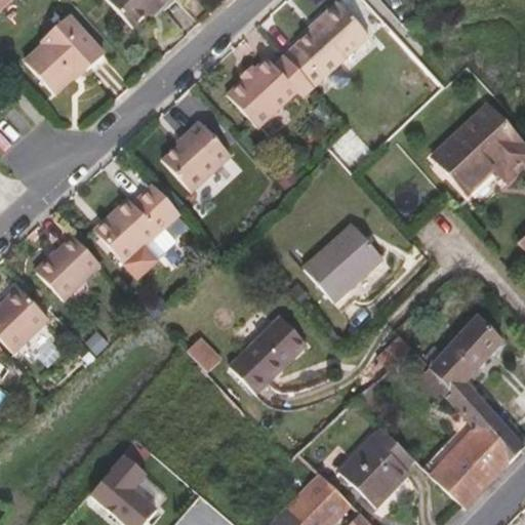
[(0,0),(0,12),(13,0),(0,0)]
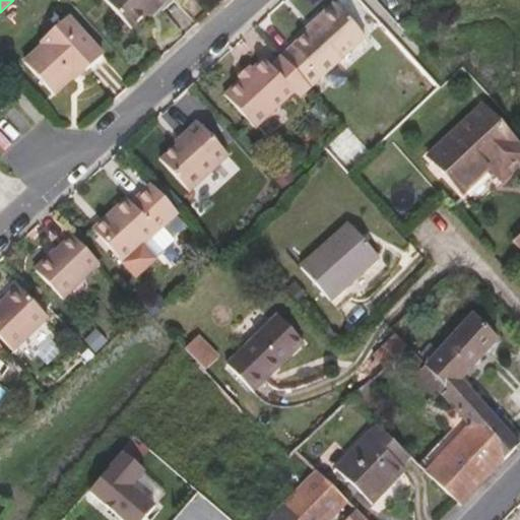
[(154,6),(157,9),(168,0),(105,0),(131,28),(145,15),(154,6)]
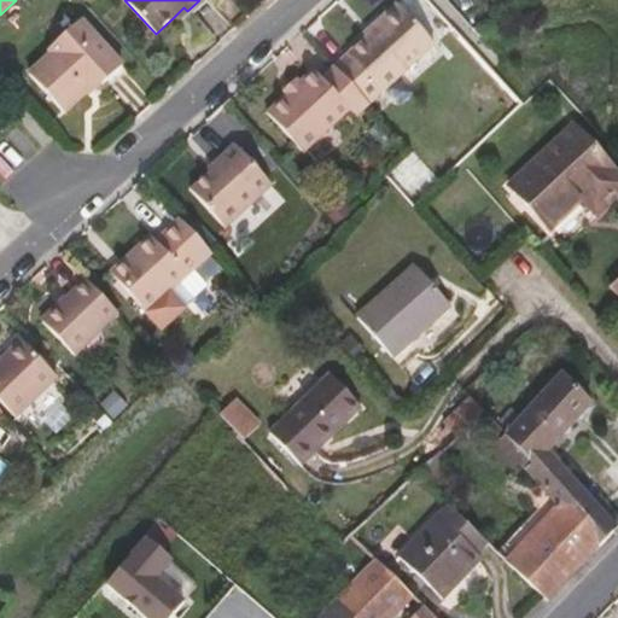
[(367,36),(334,66),(342,75),(368,104),(435,44),(396,3),(365,33),(367,36)]
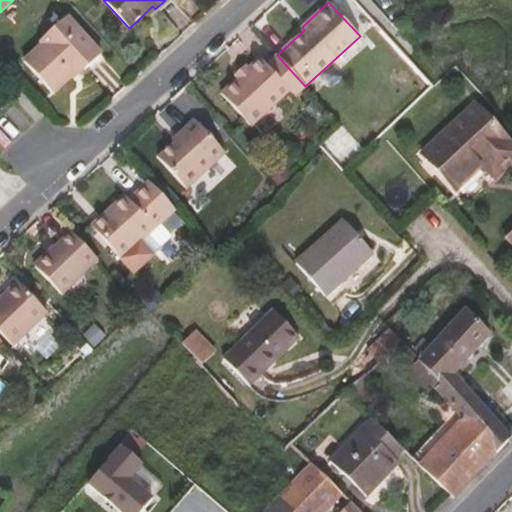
[(146,18),(155,9),(152,6),(143,15),(146,18)]
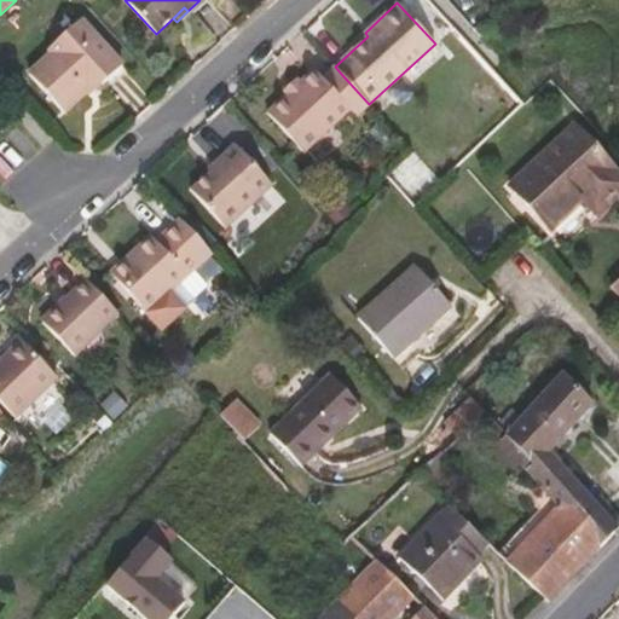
[(92,90),(94,92),(125,67),(81,19),(46,52),(48,55),(28,74),(64,114),(85,96),(92,90)]
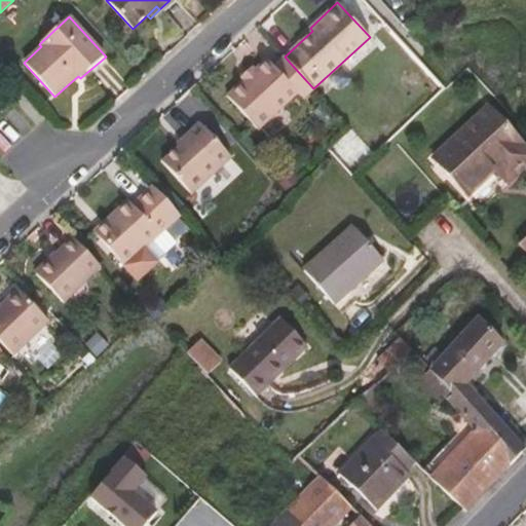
[(303,100),(314,88),(313,88),(291,64),(285,57),(273,67),(267,61),(256,70),(243,81),(226,97),(257,129),(298,94),(303,100)]
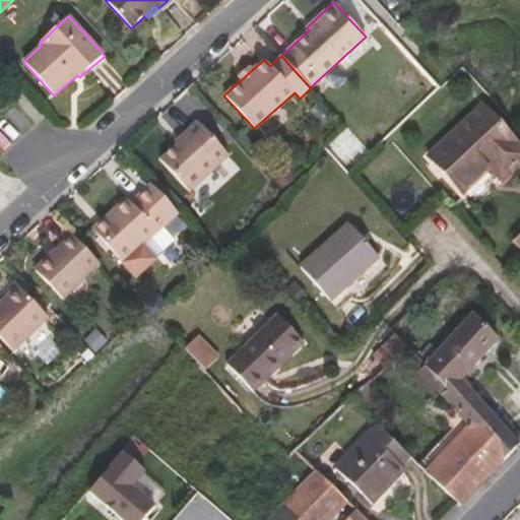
[(241,80),(253,69),(250,65),(238,76),(241,80)]
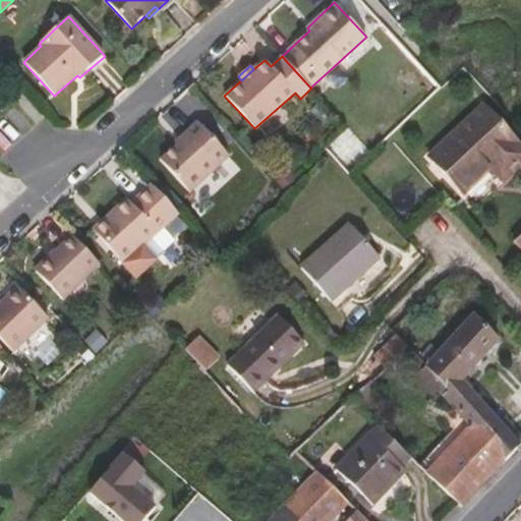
[(520,145),(482,105),(427,156),(463,194),(490,170),(503,183),(520,165),(520,145)]
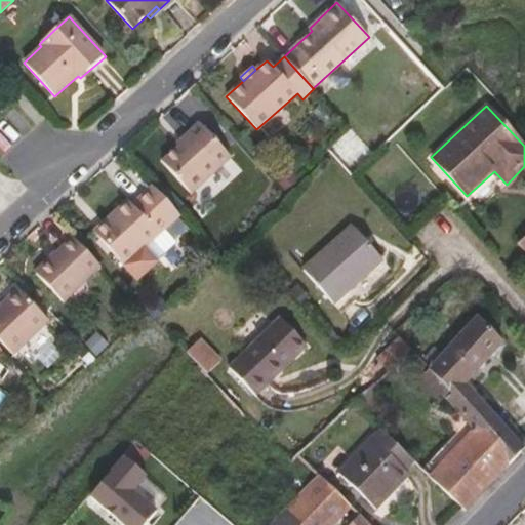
[(231,158),(199,123),(186,135),(188,137),(162,162),(191,194),(231,158)]
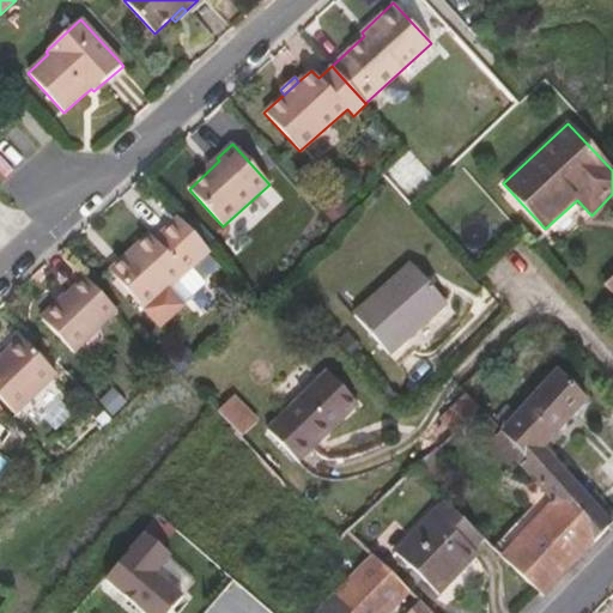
[(210,252),(177,217),(153,240),(149,234),(120,260),(126,267),(115,277),(159,327),(184,305),(169,289),(192,268),(210,252)]
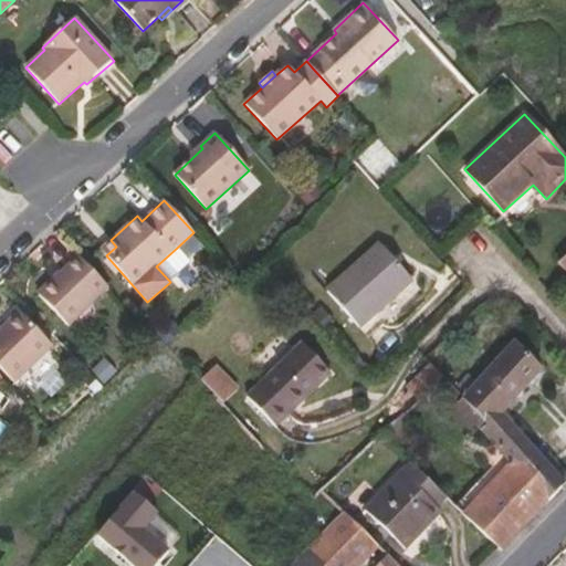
[(412,281),(379,243),(326,291),(359,328),(412,281)]
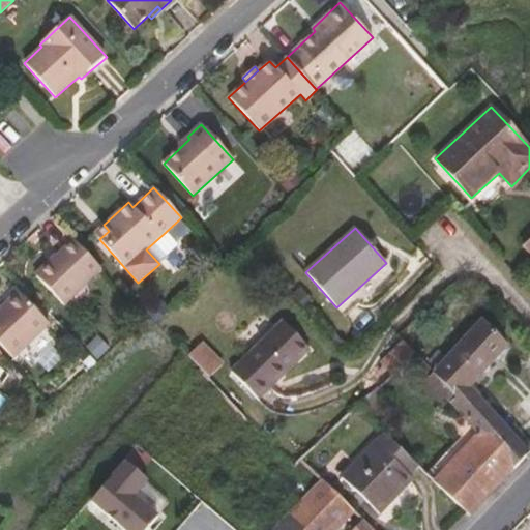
[(166,232),(146,249),(159,264),(178,246),(166,232)]
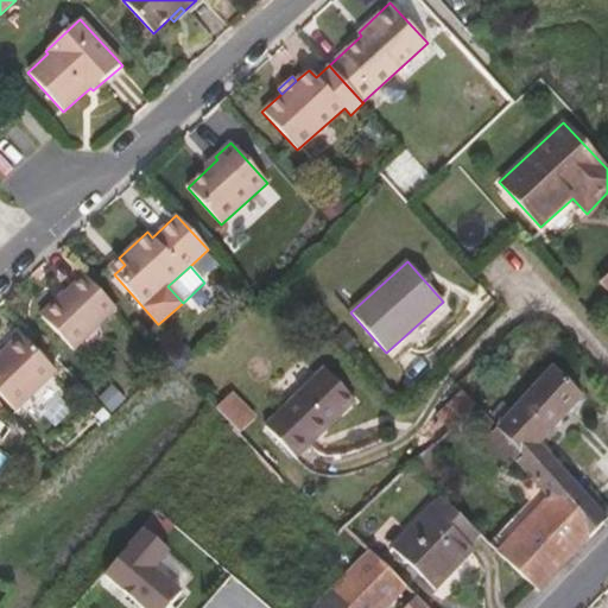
[(116,308),(83,274),(65,292),(64,291),(49,306),(39,315),(73,349),(116,308)]
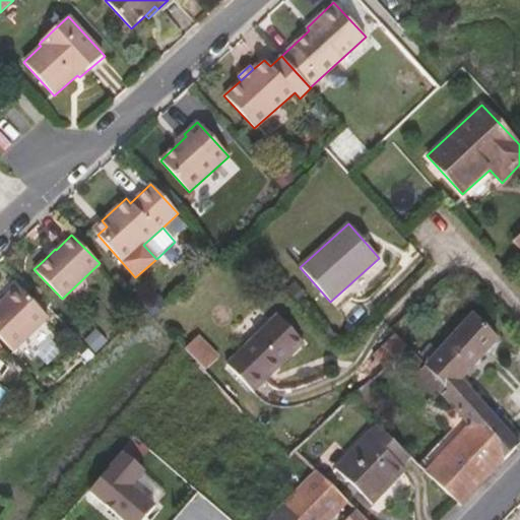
[(48,317),(17,285),(0,302),(0,337),(13,351),(48,317)]
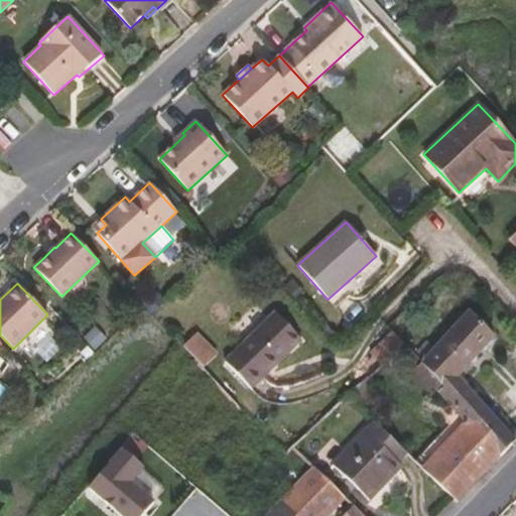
[(157,293),(144,304),(152,313),(165,301),(157,293)]
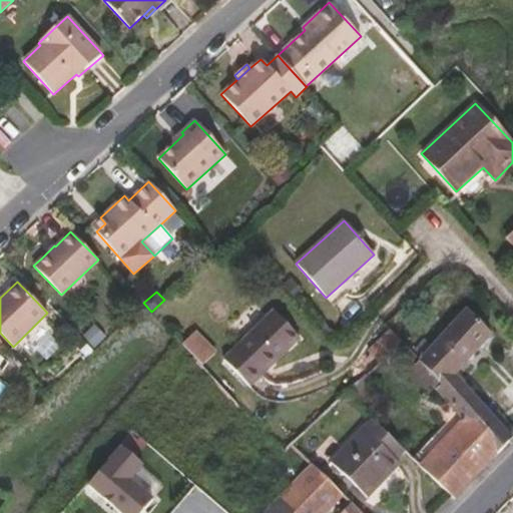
[(466,423),(496,459),(512,440),(512,439),(454,375),(491,335),(467,309),(419,361),(420,362),(444,386),(438,392),(463,420),(466,423)]
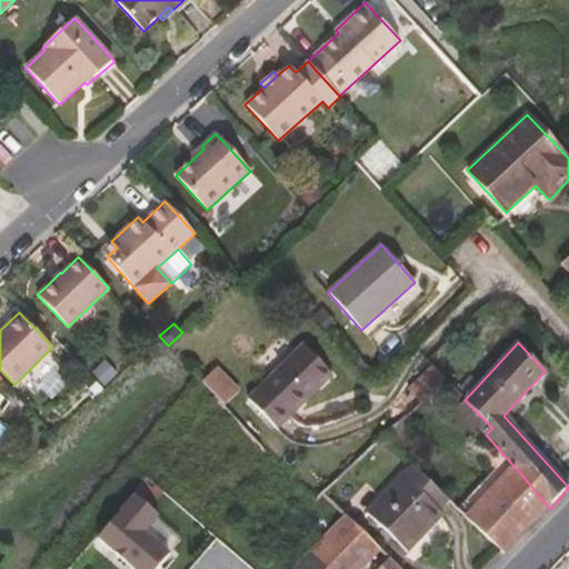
[(332,376),(302,345),(247,399),(277,429),(332,376)]
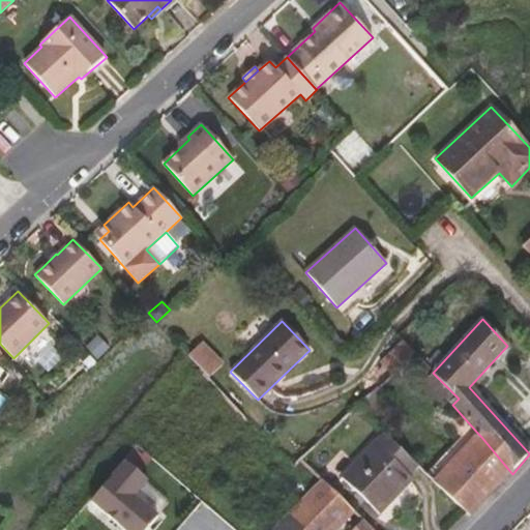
[(402,341),(379,362),(392,375),(415,354),(402,341)]
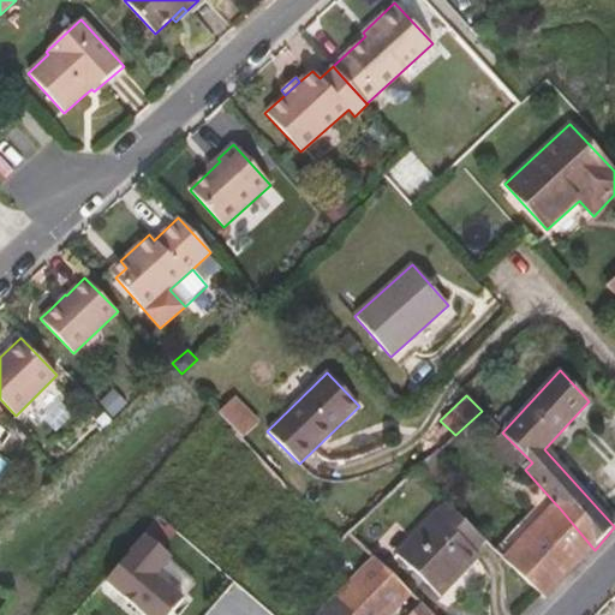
[(237,398),(220,416),(245,441),(262,423),(237,398)]
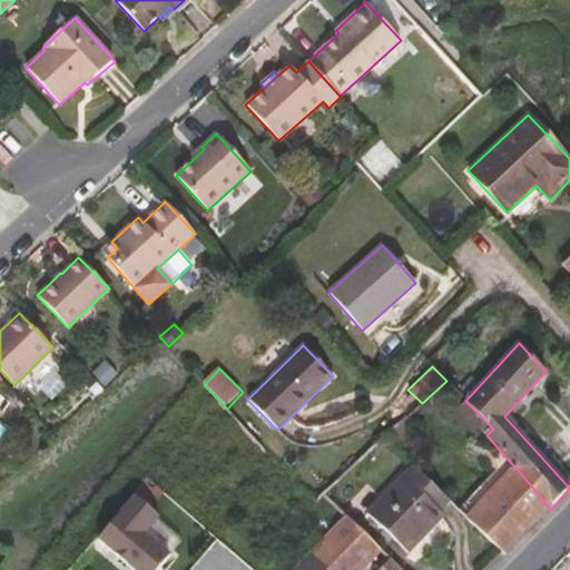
[(493,429),(467,402),(454,416),(472,433),(478,428),(487,435),(493,429)]
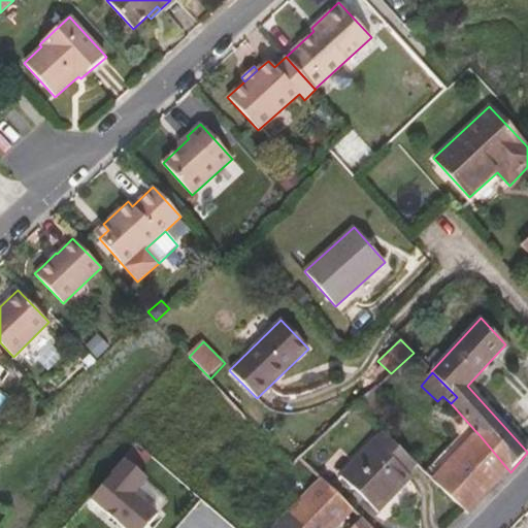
[(417,464),(382,431),(339,476),(376,514),(413,476),(408,472),(417,464)]
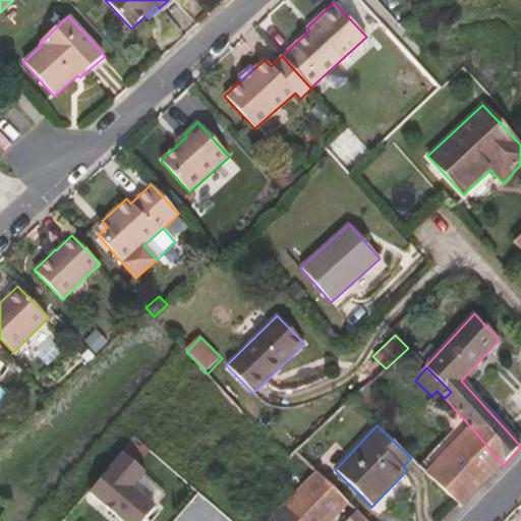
[(426,473),(463,509),(504,466),(473,429),(470,426),(426,473)]
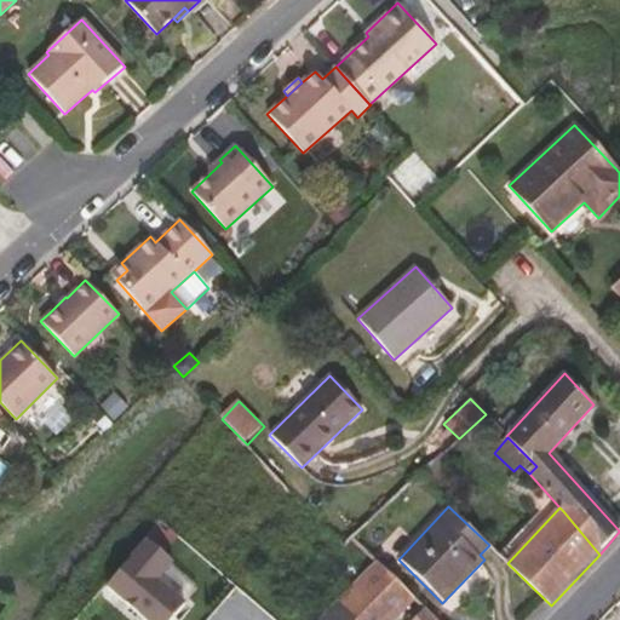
[(179,538),(160,520),(149,533),(168,550),(179,538)]
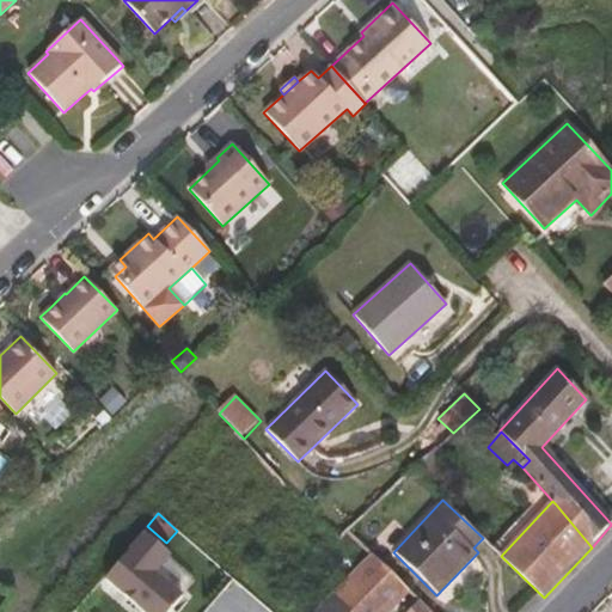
[(144,531),(104,576),(146,611),(165,611),(181,594),(153,570),(169,552),(144,531)]
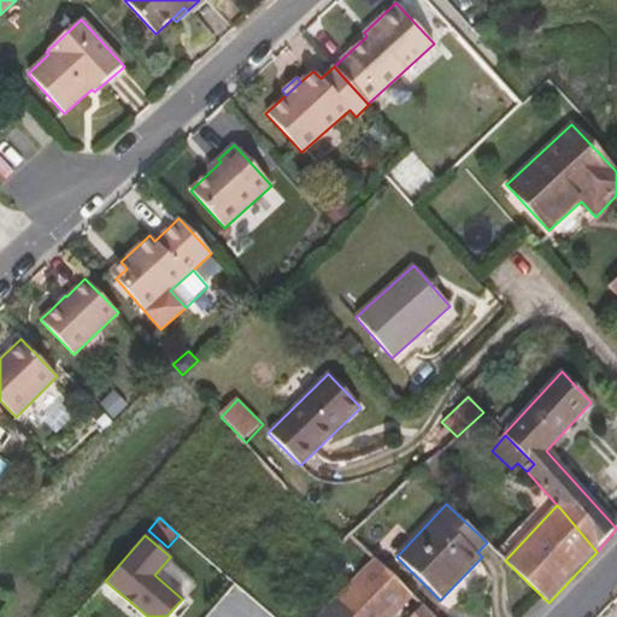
[(391,616),(412,595),(375,559),(318,616),(391,616)]
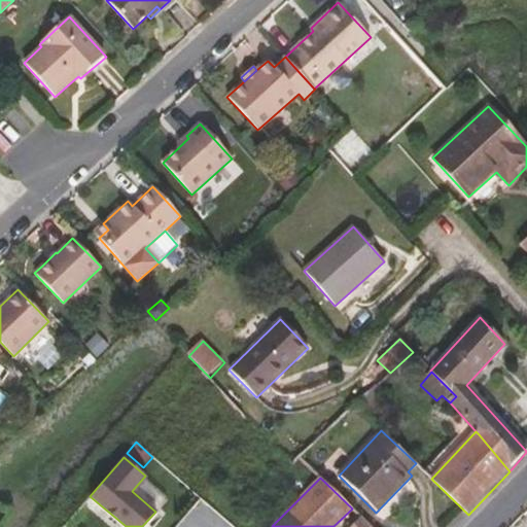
[(372,526),(362,518),(353,526),(372,526)]
